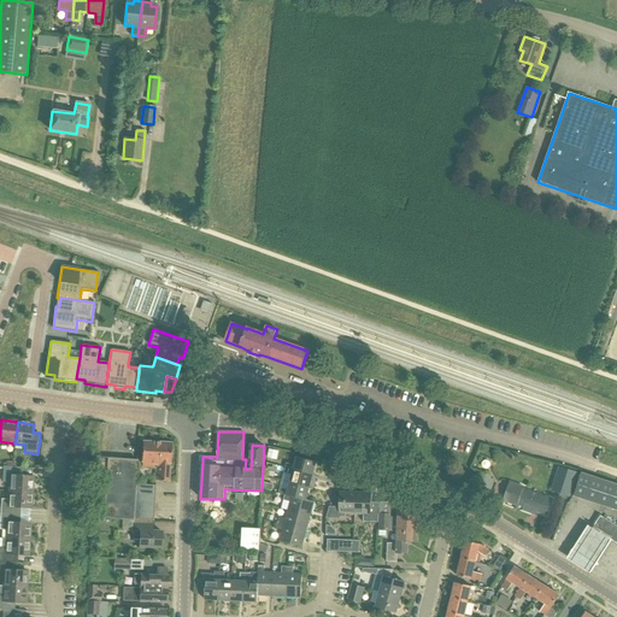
[(142,441),(141,468),(156,469),(154,480),(158,480),(158,481),(169,482),(171,442),(142,441)]
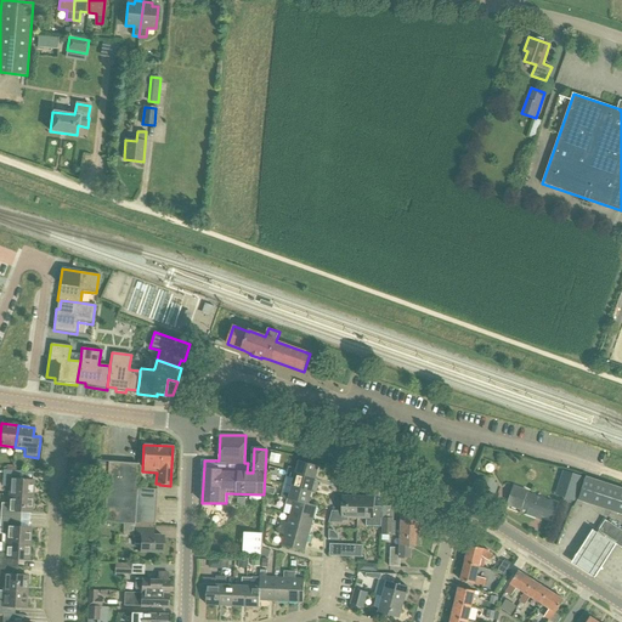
[(288,471),(315,479),(318,467),(299,461),(297,469),(289,467),(288,471)]
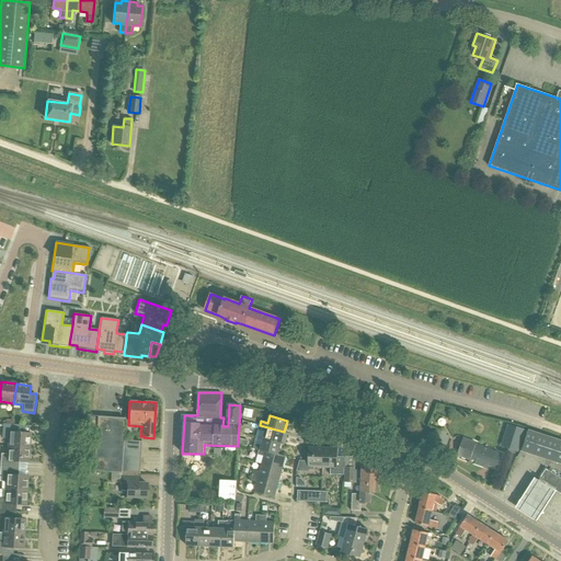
[(88,416),(83,472),(94,473),(94,470),(122,472),(122,470),(124,441),(125,419),(88,416)]
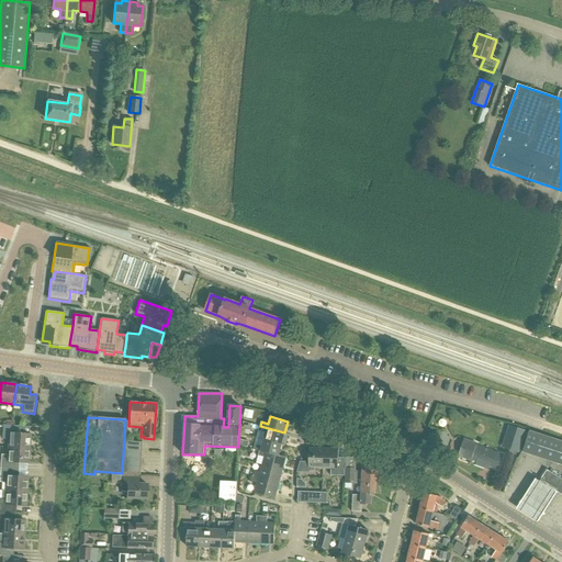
[(3,425),(2,439),(9,439),(9,447),(29,448),(30,434),(18,433),(18,426),(3,425)]
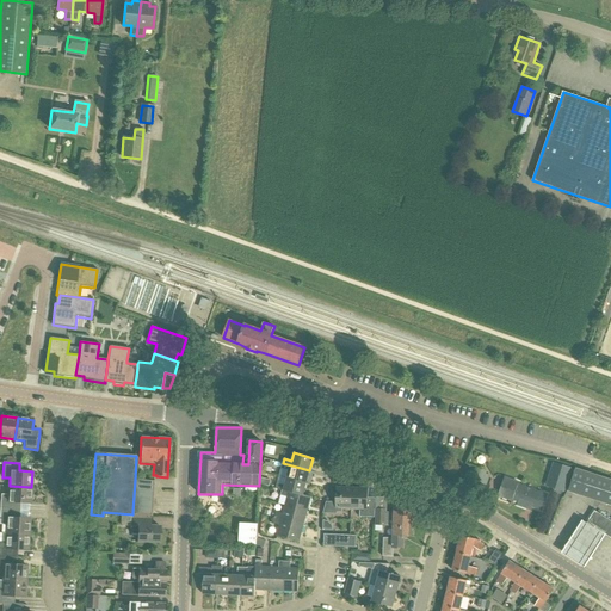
[(573,468),(554,462),(545,486),(565,492),(573,468)]
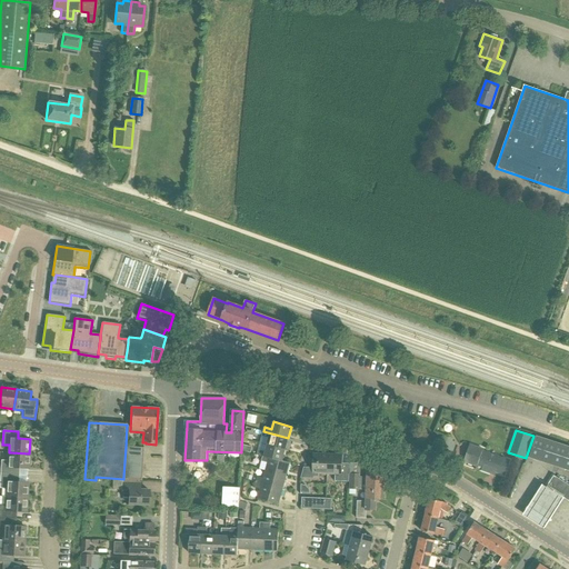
[(286,450),(288,438),(263,431),(261,436),(269,438),(268,445),(286,450)]
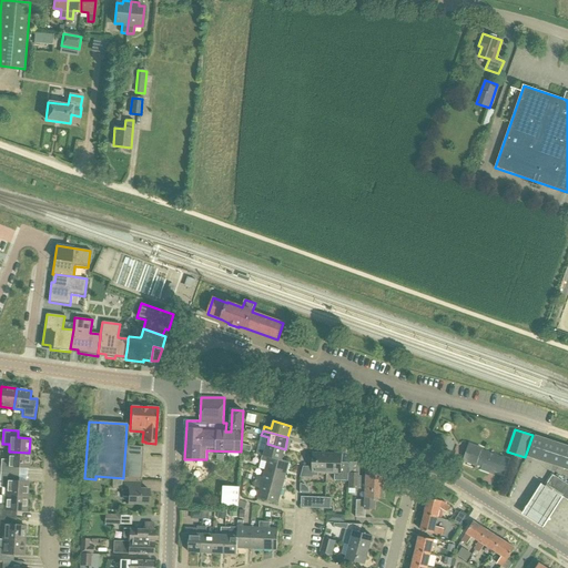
[(567,469),(567,446),(535,436),(528,457),(567,469)]
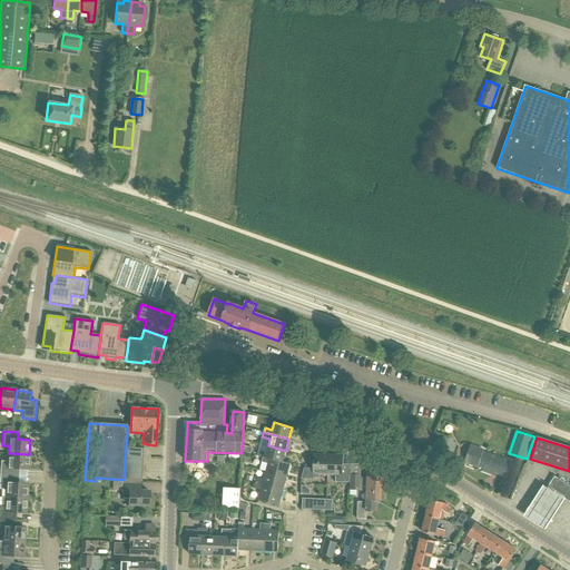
[(283,462),(286,451),(268,445),(266,453),(258,451),(257,455),(263,458),(269,459),(283,462)]
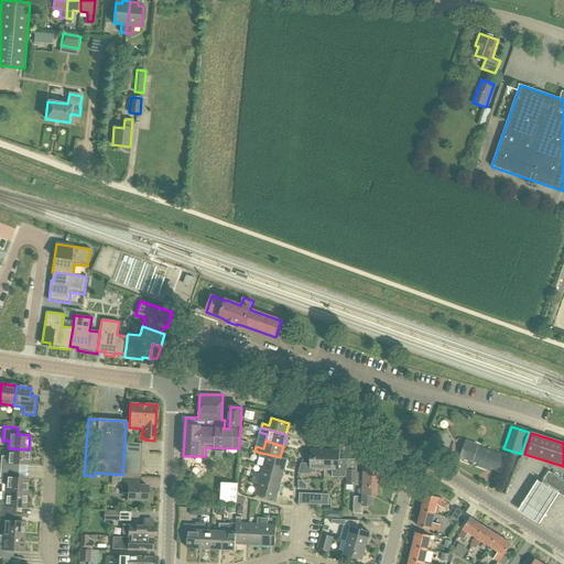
[(500,472),(506,457),(477,446),(478,445),(467,441),(461,458),(473,463),(473,462),(478,464),(477,467),(490,472),(491,468),(500,472)]
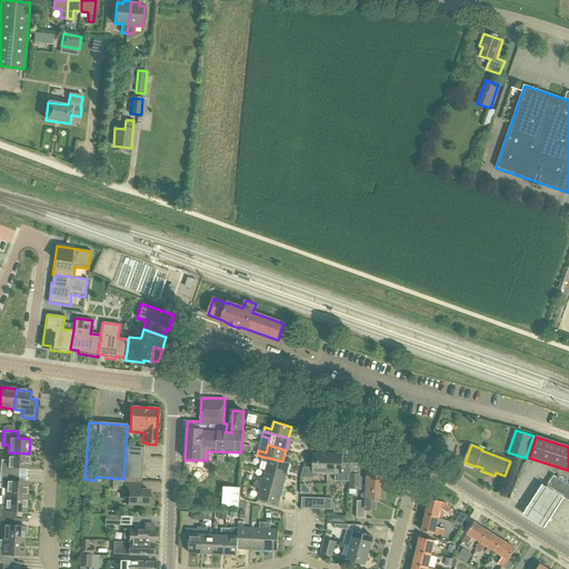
[(126,447),(123,477),(141,478),(143,448),(126,447)]
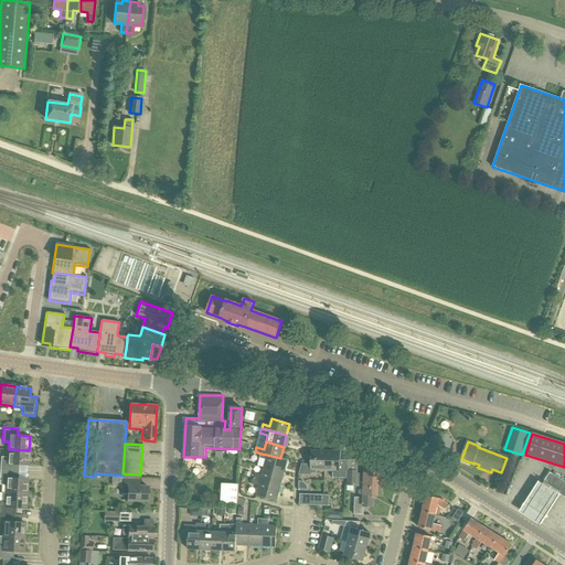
[(1,457),(0,471),(19,472),(19,465),(28,466),(29,450),(9,449),(9,457),(1,457)]
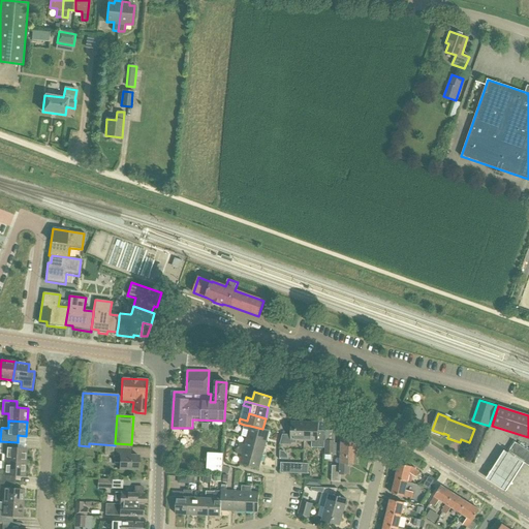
[(304,441),(305,423),(291,422),(291,435),(282,434),(279,444),(291,445),(291,443),(297,443),(297,440),(304,441)]
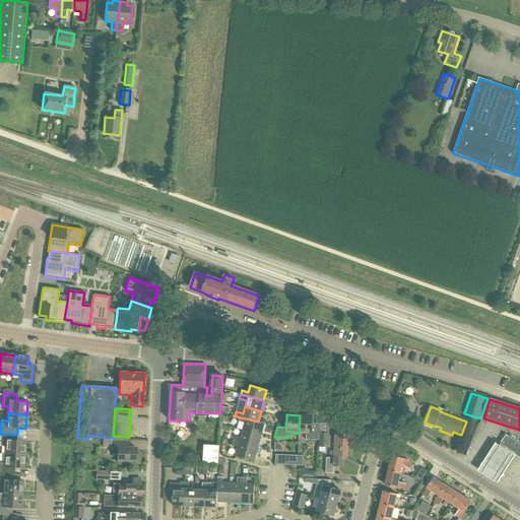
[(300,415),(299,434),(307,434),(306,440),(312,440),(319,441),(320,424),(313,424),(313,415),(300,415)]
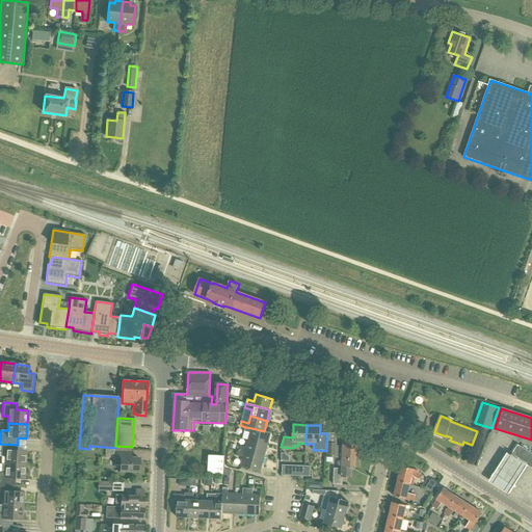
[(271,433),(264,431),(251,428),(245,427),(244,431),(250,433),(248,439),(268,443),(271,433)]
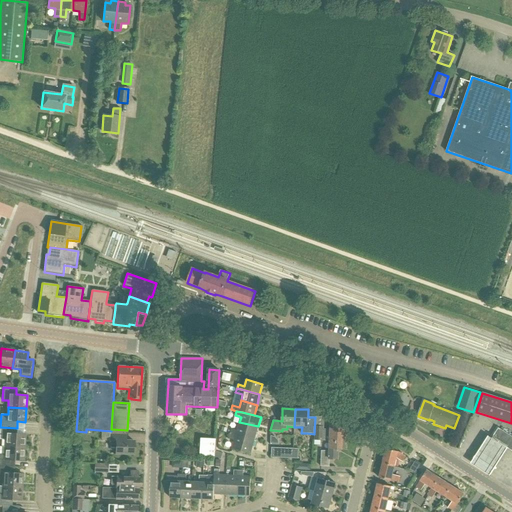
[(230,434),(254,440),(258,426),(239,422),(237,431),(231,429),(230,434)]
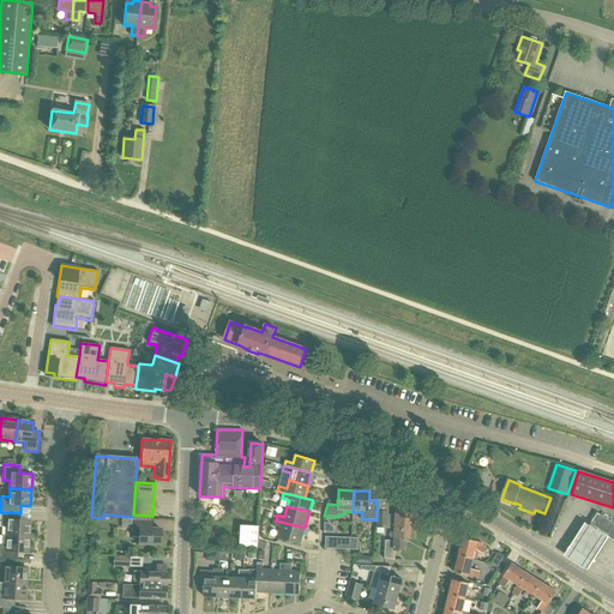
[(396,529),(414,529),(414,511),(397,510),(397,516),(387,516),(387,512),(378,511),(377,528),(396,529)]
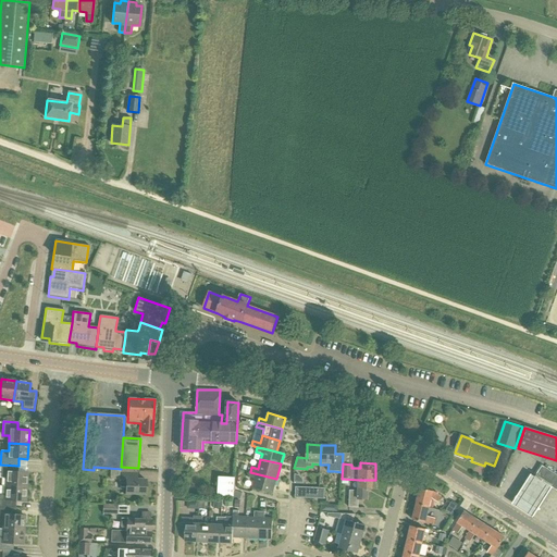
[(0,465),(0,467),(0,478),(7,479),(7,486),(26,487),(26,472),(17,472),(19,466),(0,465)]
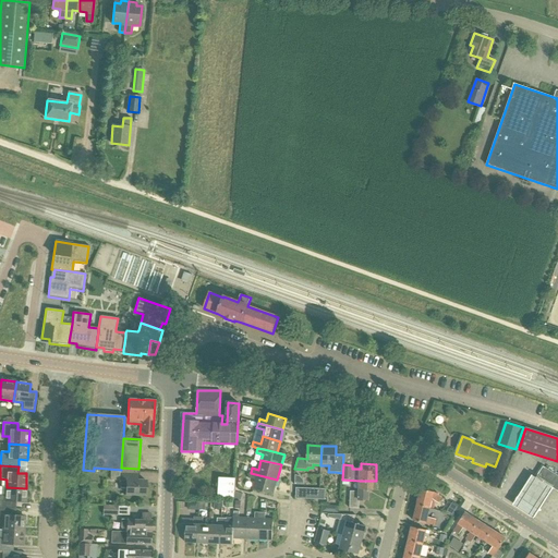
[(557,475),(543,466),(537,476),(548,484),(557,489),(557,475)]
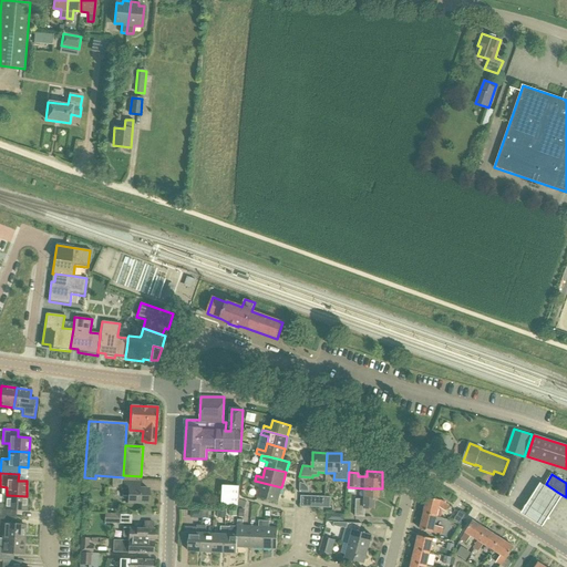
[(281,487),(255,481),(254,480),(253,486),(259,487),(257,497),(278,503),(281,487)]
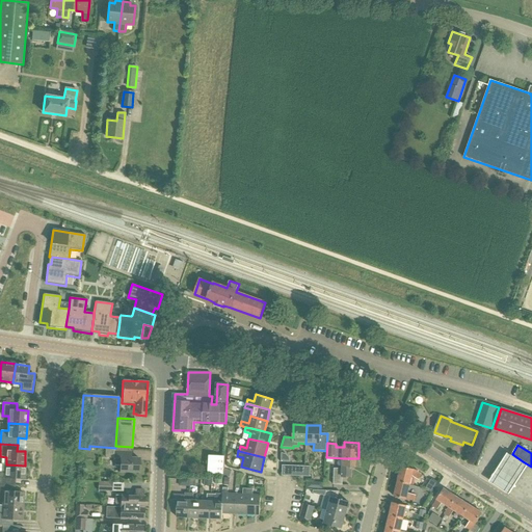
[(138,472),(139,458),(131,458),(131,452),(121,452),(114,452),(113,458),(114,458),(114,464),(121,466),(120,471),(138,472)]
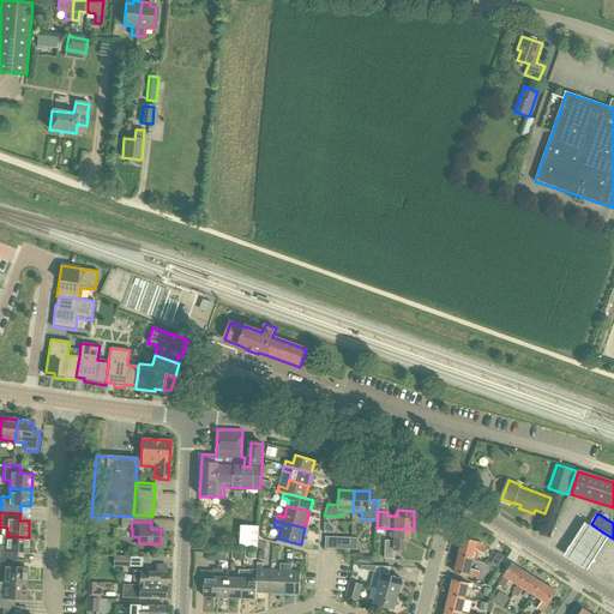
[(584,522),(565,553),(589,569),(608,536),(584,522)]
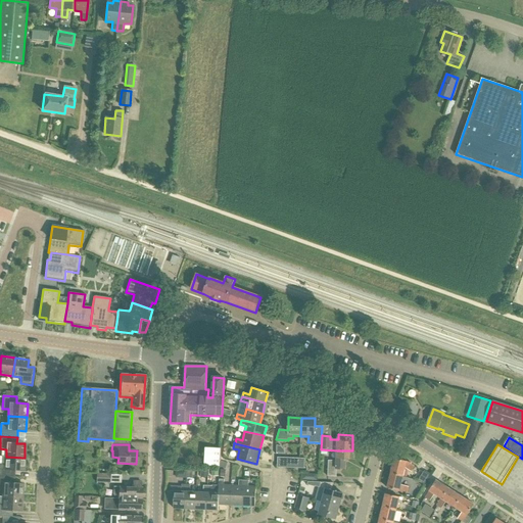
[(285,455),(284,450),(281,446),(277,445),(276,454),(285,455)]
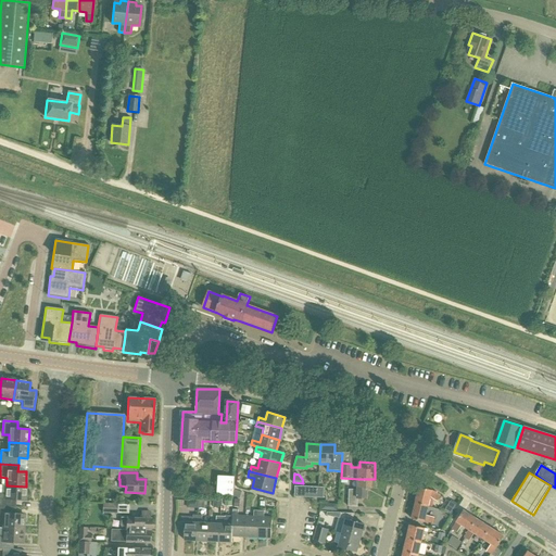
[(234,496),(235,477),(224,477),(223,495),(234,496)]
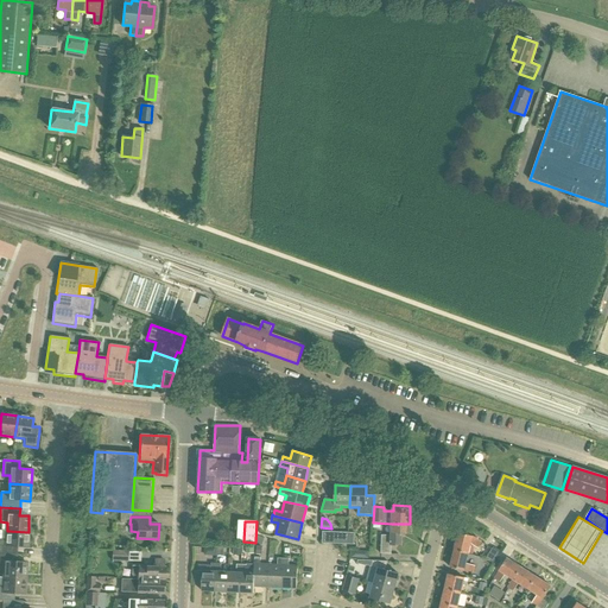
[(409,533),(410,524),(392,524),(392,536),(381,536),(381,555),(391,555),(392,545),(401,546),(401,534),(406,534),(406,533),(409,533)]
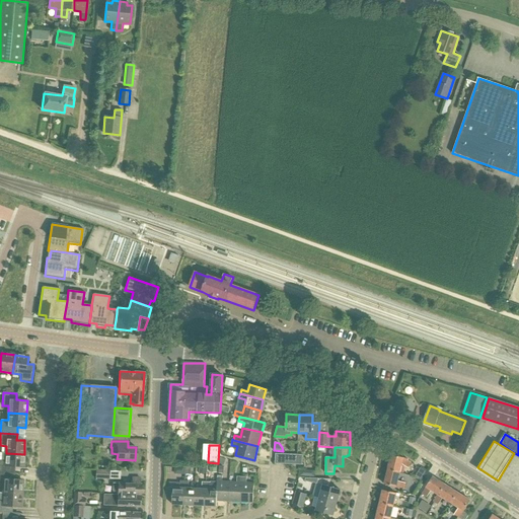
[(0,472),(11,473),(12,466),(23,467),(24,454),(6,453),(0,452),(0,472)]
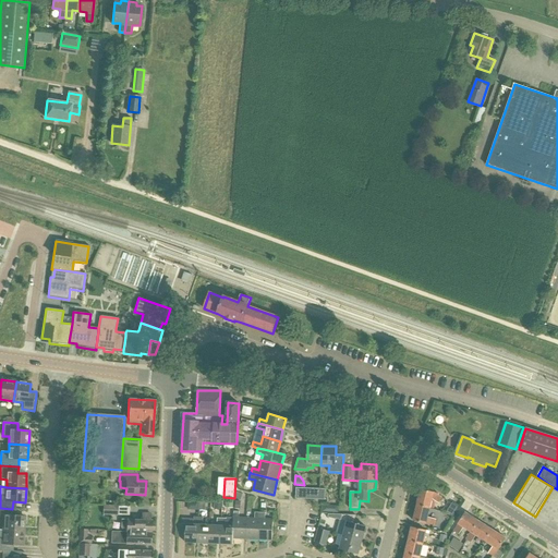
[(319,500),(319,489),(306,488),(296,488),(295,499),(305,499),(319,500)]
